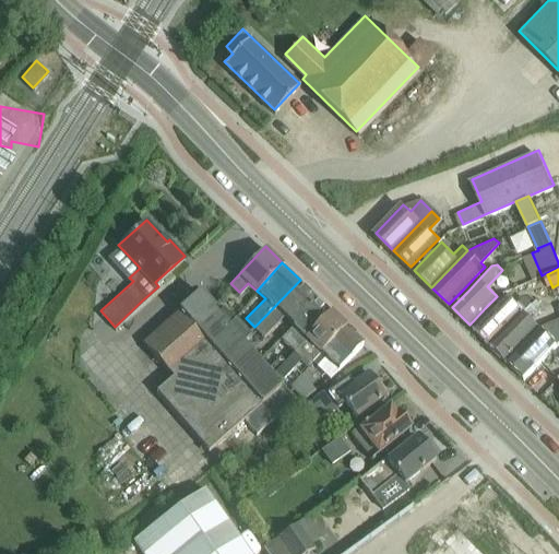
[(295,323),(302,314),(300,311),(316,295),(300,280),(254,327),(262,333),(274,321),(275,323),(284,314),(293,322),(294,321),(295,323)]
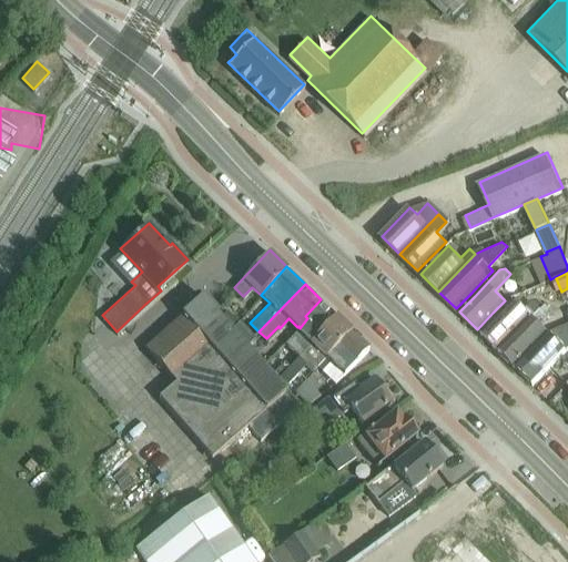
[(182,313),(144,345),(160,361),(176,381),(160,396),(211,455),(247,423),(260,438),(298,404),(261,361),(253,353),(227,324),(216,312),(217,309),(203,293),(182,312),(182,313)]
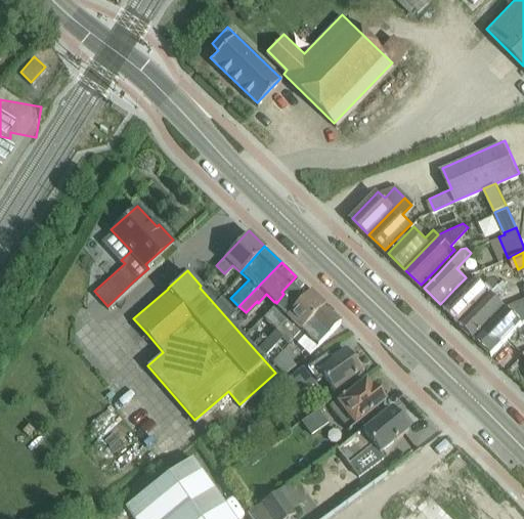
[(483,285),(474,274),(443,306),(460,322),(498,283),(491,276),(483,285)]
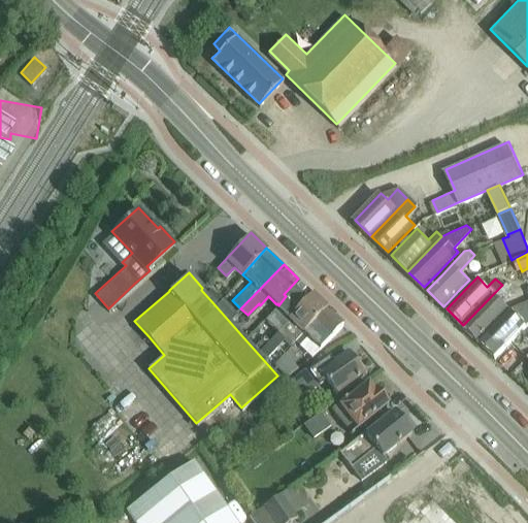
[(289,316),(311,292),(298,279),(284,294),(286,296),(278,305),(277,303),(276,304),(265,317),(277,329),(289,318),(288,317),(289,316)]
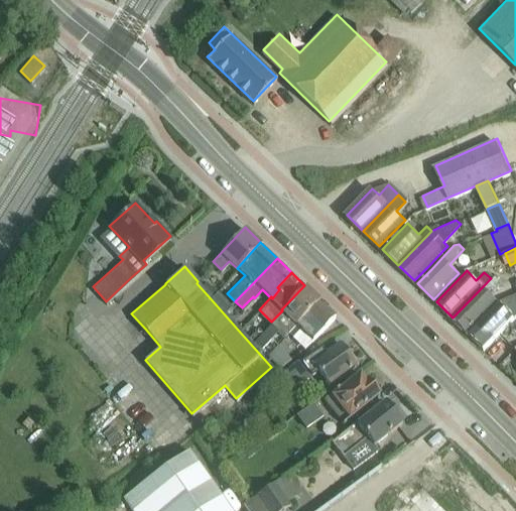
[(468,332),(497,300),(489,292),(500,281),(500,279),(495,274),(491,278),(453,317),(468,332)]
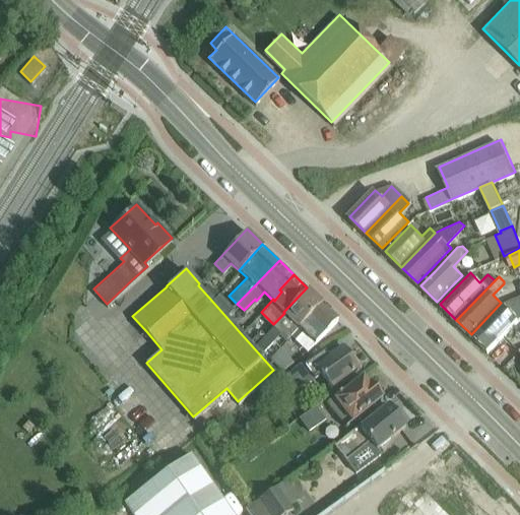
[(284,313),(273,324),(274,324),(287,337),(290,334),(299,326),(322,302),(307,287),(284,311),(283,312),(284,313)]
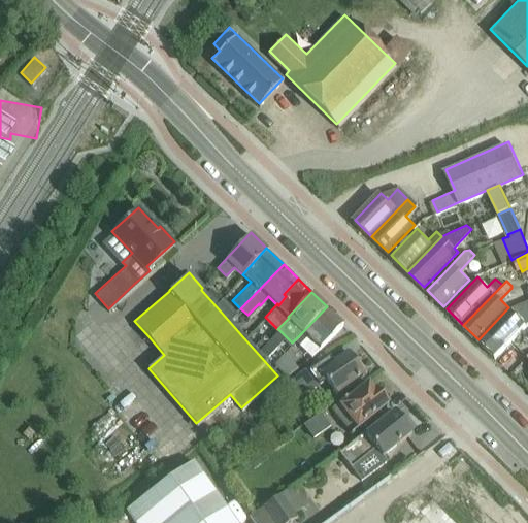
[(527,299),(508,307),(479,339),(495,355),(527,321),(527,299)]
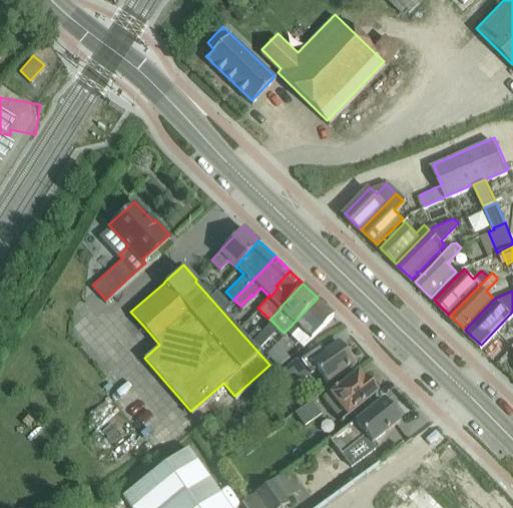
[(302,345),(310,337),(333,313),(318,298),(295,322),(287,330),(302,345)]
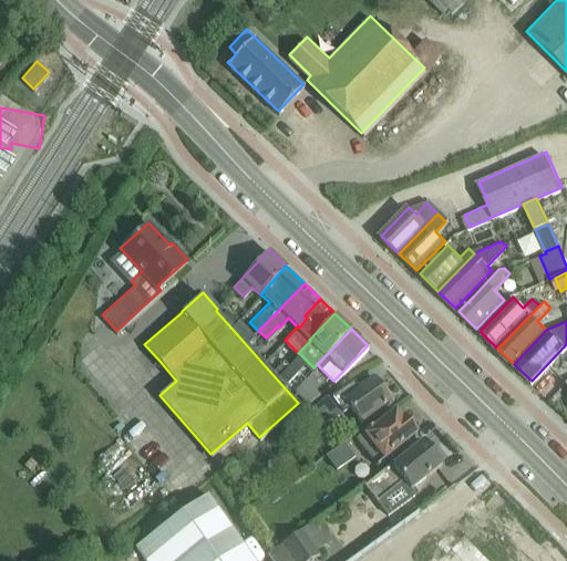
[(297,370),(290,363),(278,375),(285,382),(297,370)]
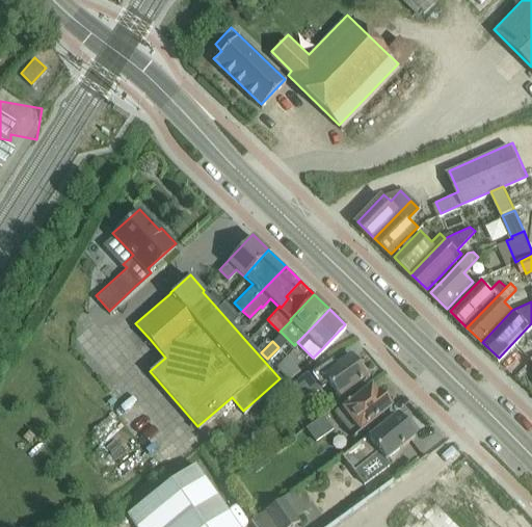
[(299,401),(321,385),(326,380),(337,395),(349,386),(367,373),(365,371),(366,368),(361,361),(356,360),(350,351),(335,362),(330,357),(311,371),(308,367),(286,385),(299,401)]
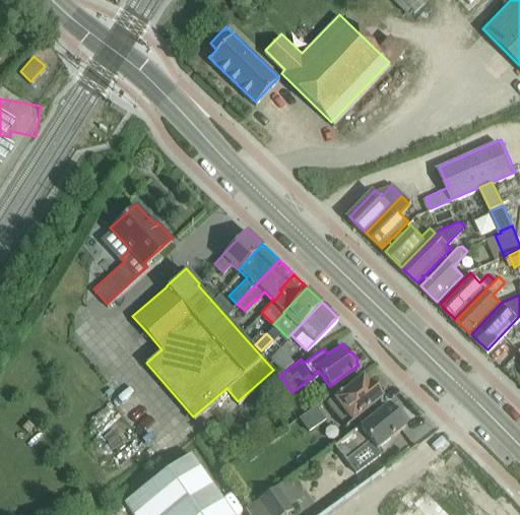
[(281,368),(293,359),(278,346),(269,357),(281,368)]
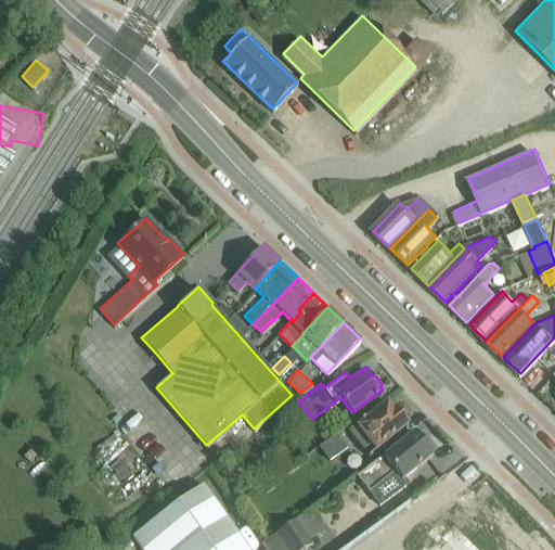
[(386,400),(368,416),(366,413),(347,429),(368,453),(390,435),(408,422),(404,419),(409,416),(401,407),(397,409),(395,406),(392,408),(386,400)]
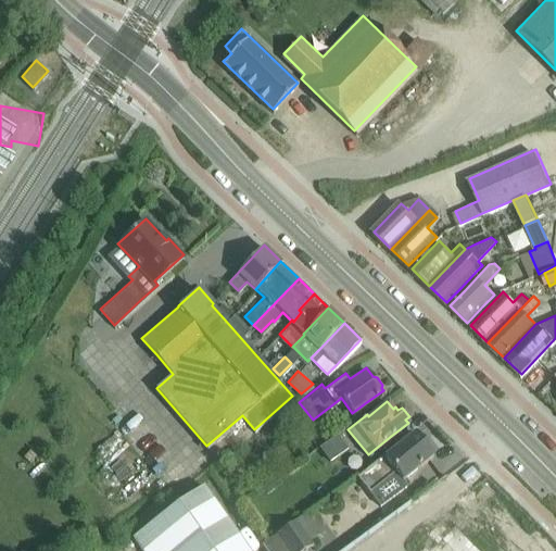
[(416,467),(432,453),(415,431),(397,445),(383,456),(382,455),(356,474),(362,481),(363,480),(369,490),(397,470),(402,477),(416,467)]
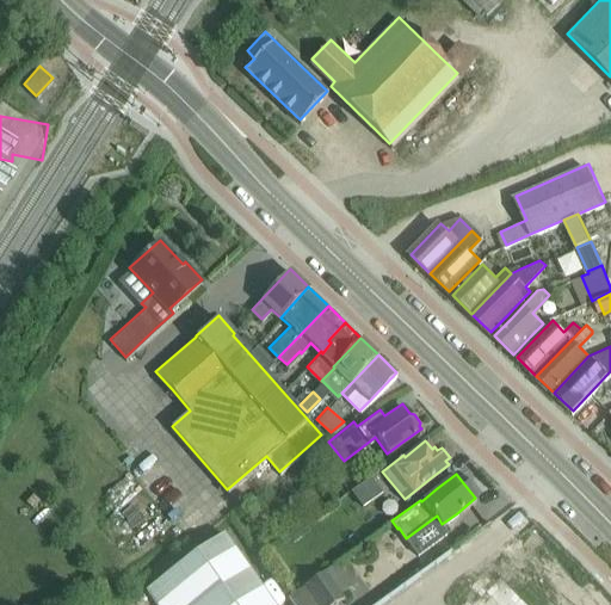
[(360,501),(377,491),(368,476),(351,487),(360,501)]
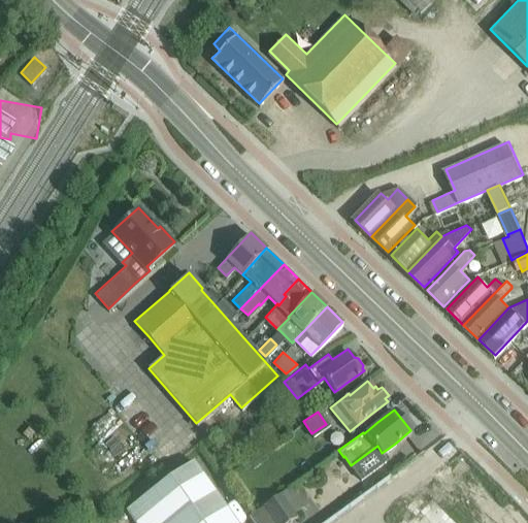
[(136,522),(238,522),(194,459),(125,507),(136,522)]
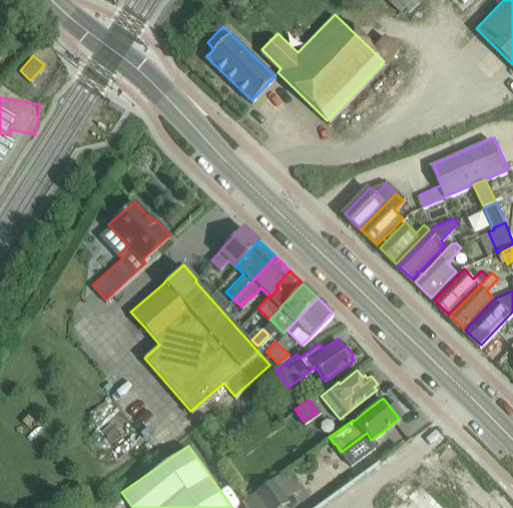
[(394,507),(395,507),(476,507),(436,467),(413,489),(412,489),(394,507)]
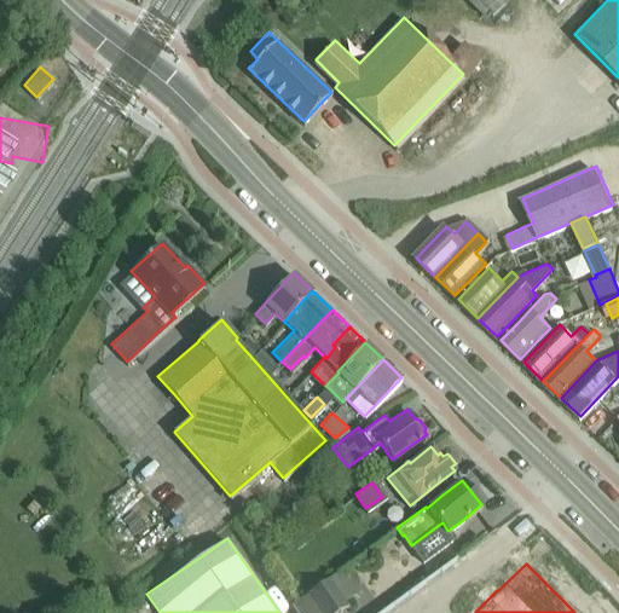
[(299,612),(331,612),(350,601),(330,576),(306,593),(291,603),(299,612)]
